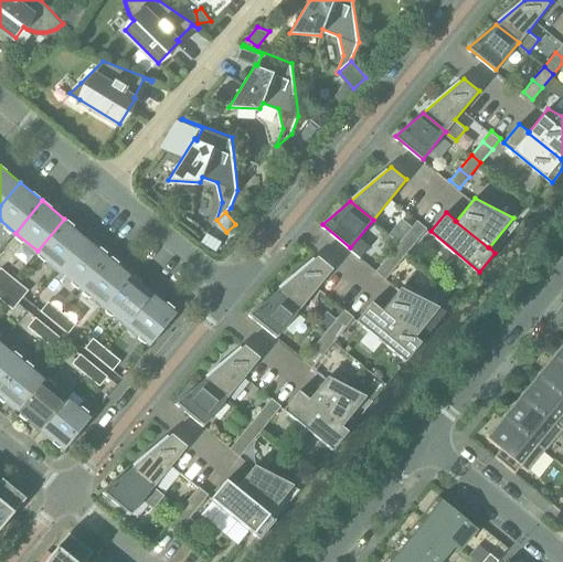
[(38,251),(60,269),(86,236),(64,219),(38,251)]
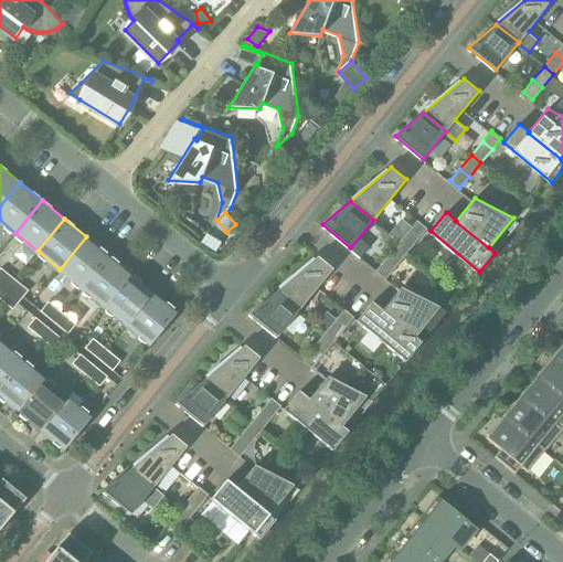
[(418,220),(410,230),(420,237),(428,228),(418,220)]
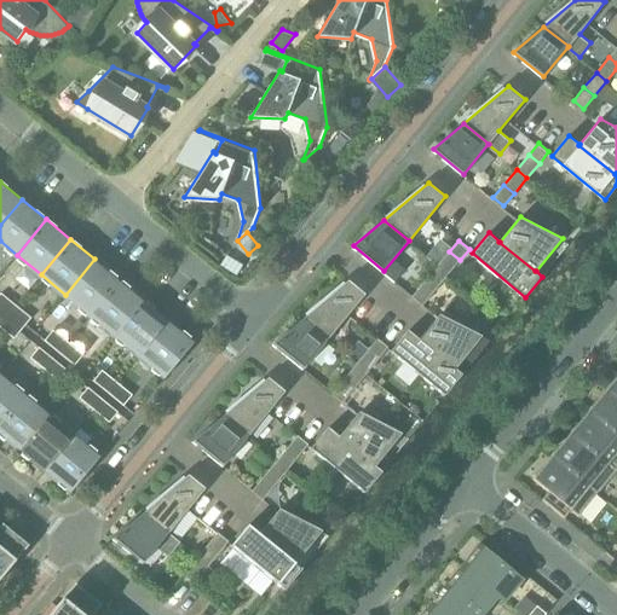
[(437,267),(447,276),(460,260),(449,251),(437,267)]
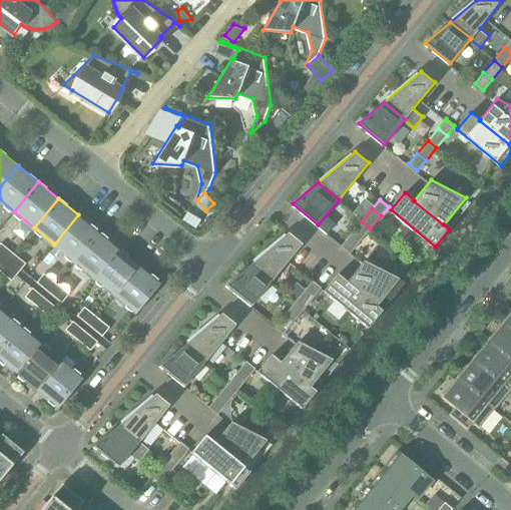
[(54,244),(74,261),(99,231),(78,214),(54,244)]
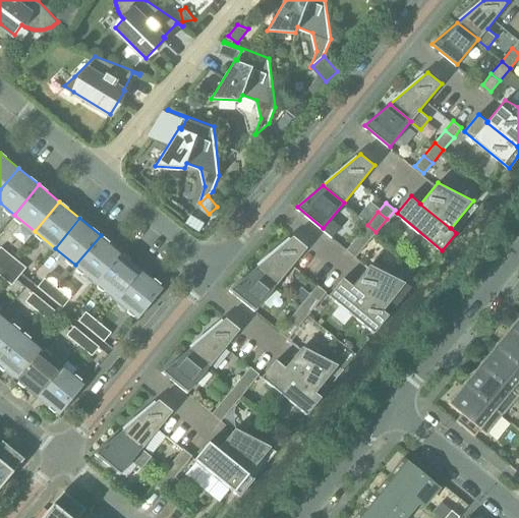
[(365,244),(376,232),(367,225),(356,237),(365,244)]
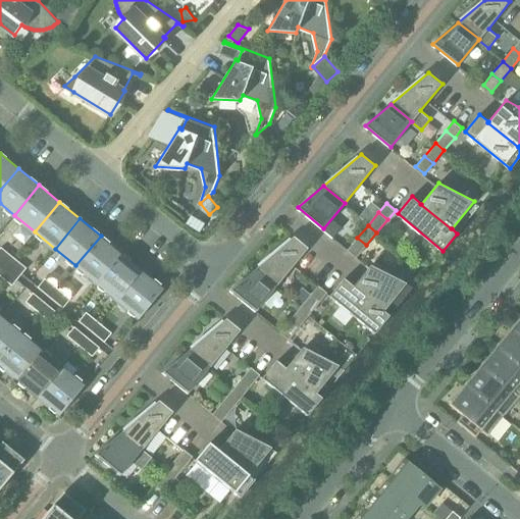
[(75,265),(97,282),(121,253),(101,236),(75,265)]
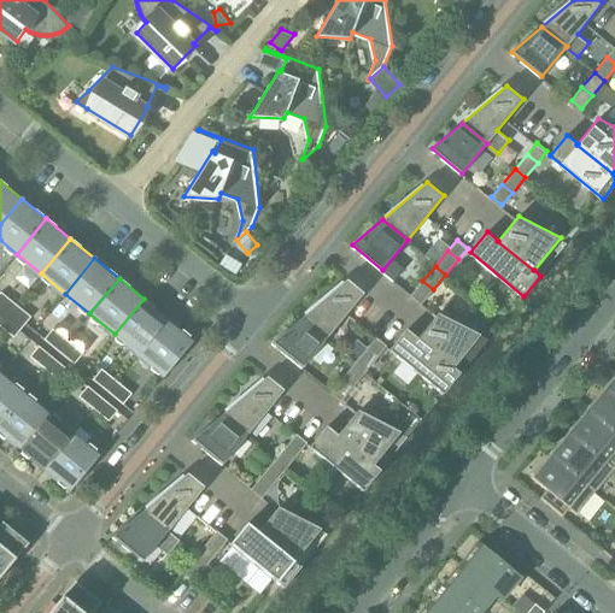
[(347,278),(303,317),(328,336),(364,292),(347,278)]
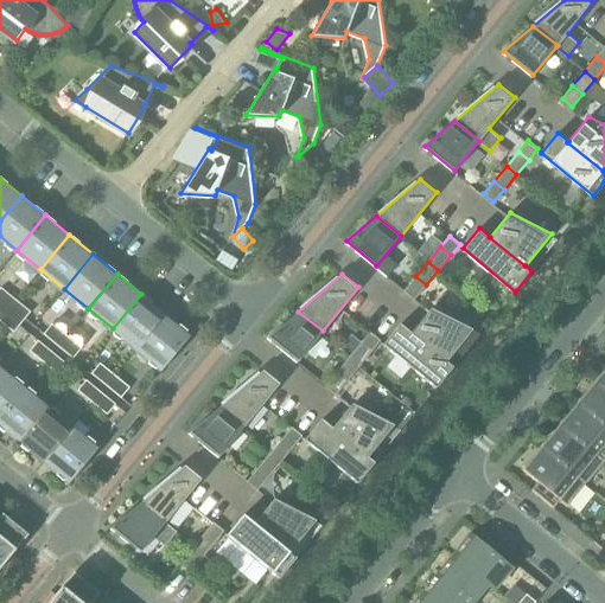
[(426,284),(415,276),(406,289),(415,297),(426,284)]
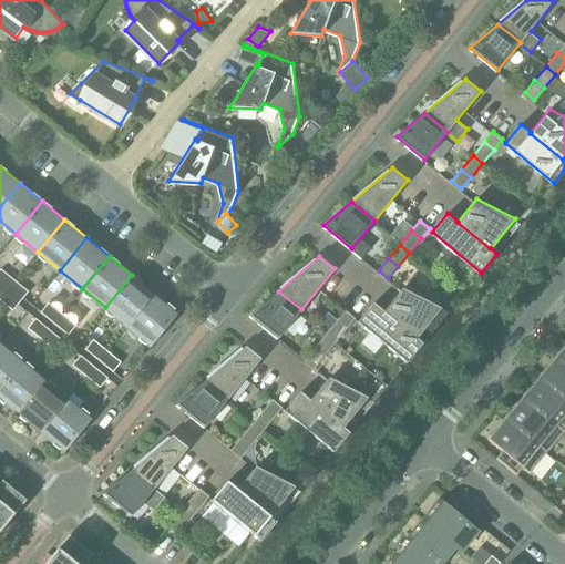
[(0,280),(8,288),(16,278),(2,267),(0,268),(0,280)]
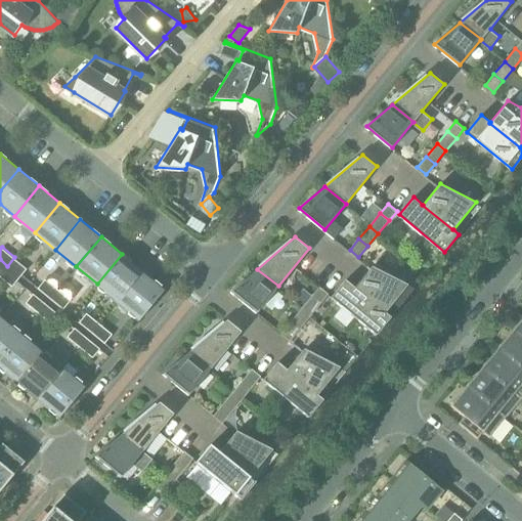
[(97,284),(118,301),(142,270),(122,254),(97,284)]
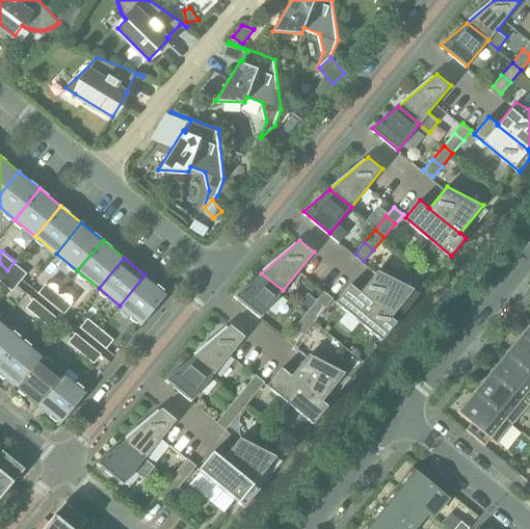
[(28,271),(15,261),(7,270),(21,281),(28,271)]
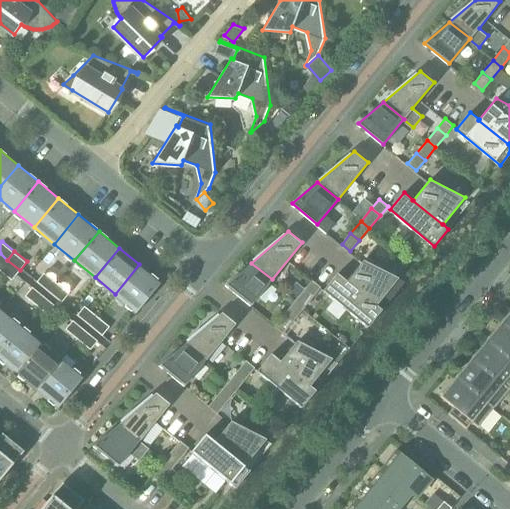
[(377,304),(399,277),(364,259),(347,280),(346,281),(376,305),(377,304)]
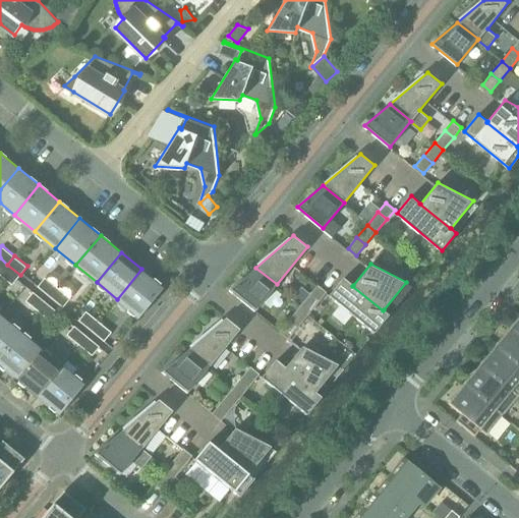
[(20,275),(7,265),(0,273),(12,283),(20,275)]
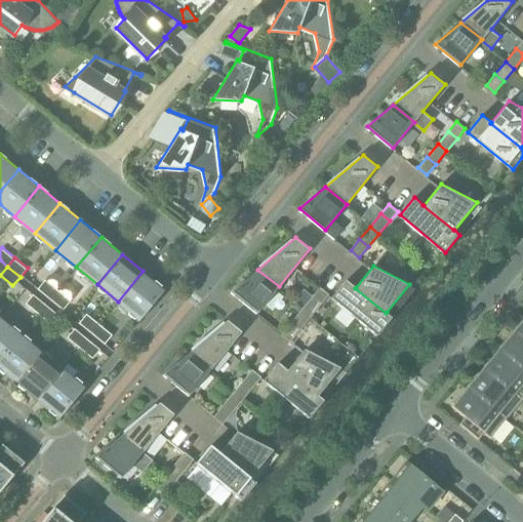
[(279,286),(257,270),(232,291),(257,312),(279,286)]
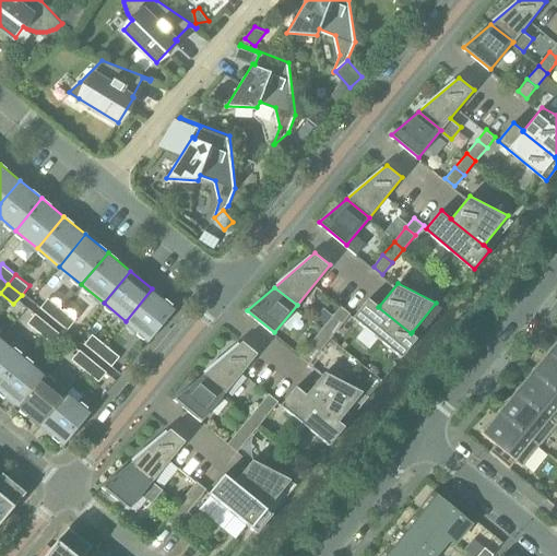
[(149,340),(175,308),(152,288),(126,321),(149,340)]
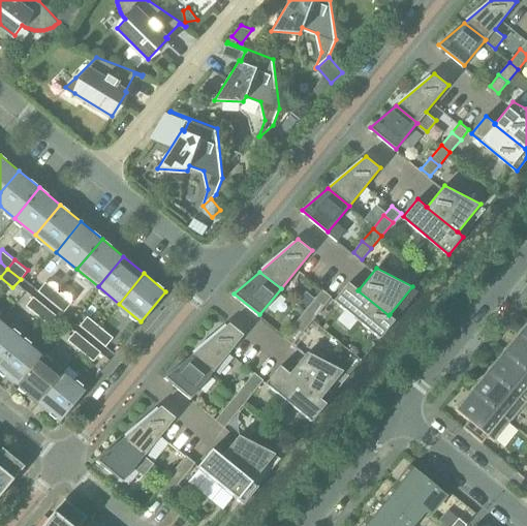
[(39,289),(52,300),(59,290),(47,280),(39,289)]
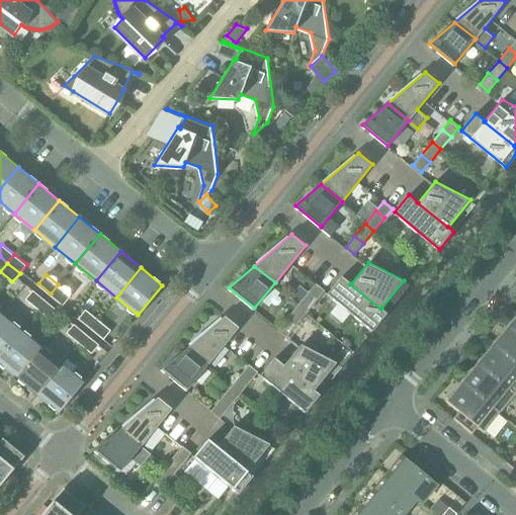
[(381,308),(380,309),(350,284),(351,283),(342,275),(328,292),(372,330),(387,313),(381,308)]
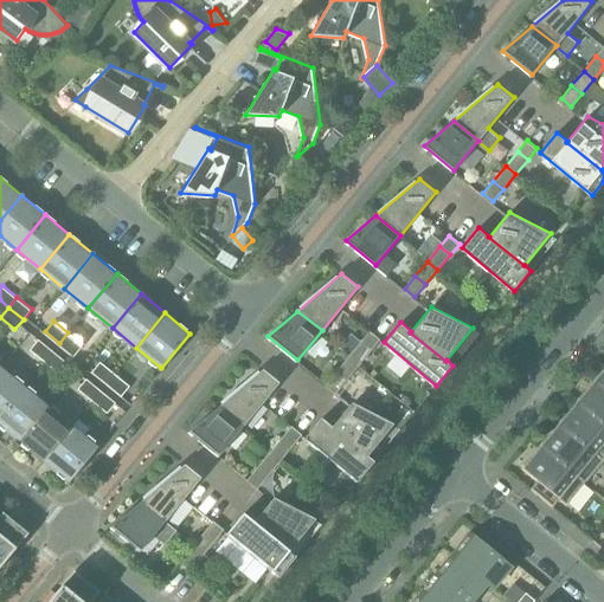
[(371,330),(361,341),(372,349),(381,338),(371,330)]
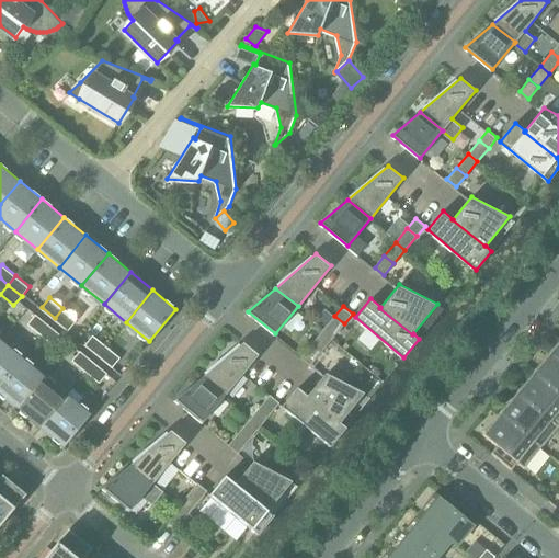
[(63,308),(55,318),(68,330),(77,320),(63,308)]
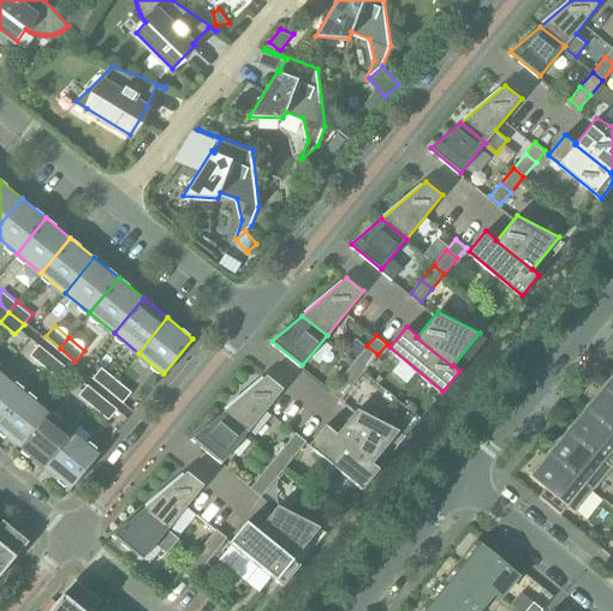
[(31,353),(46,366),(55,355),(40,343),(31,353)]
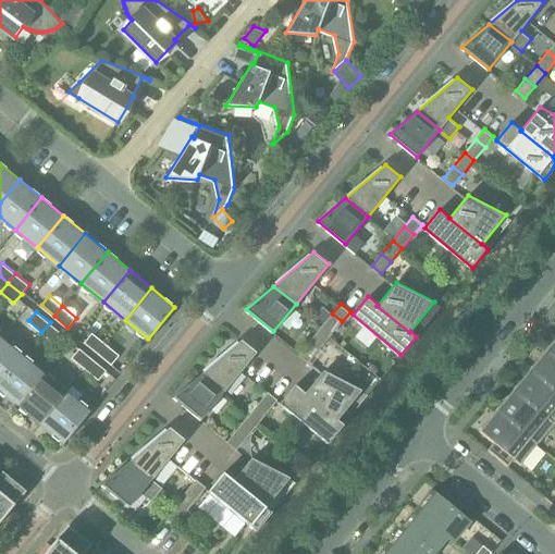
[(332,314),(321,328),(330,335),(342,321),(332,314)]
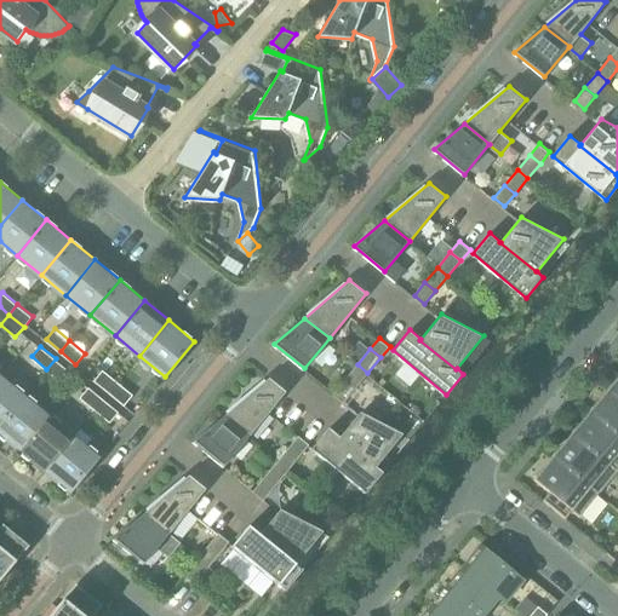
[(56,358),(46,369),(62,381),(70,370),(56,358)]
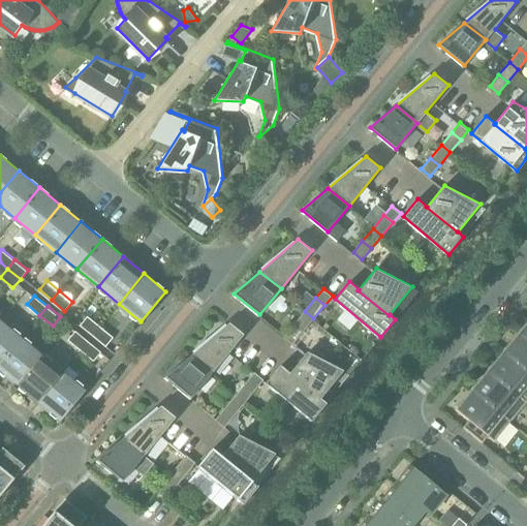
[(305,311),(293,323),(303,332),(313,318),(305,311)]
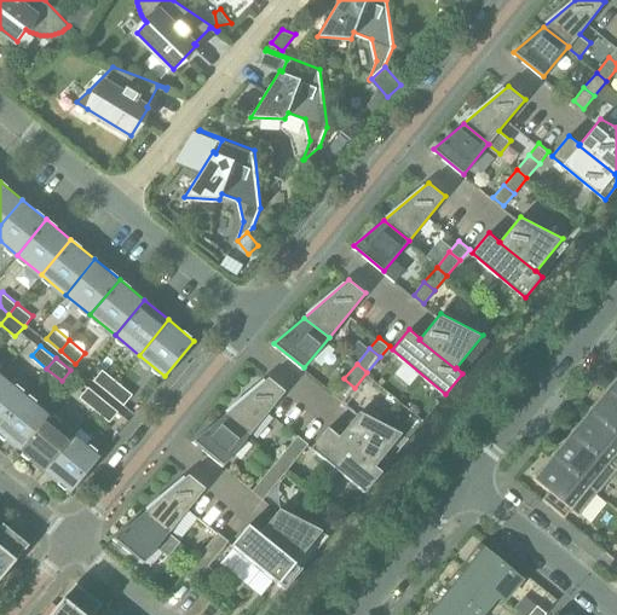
[(94,378),(109,392),(119,381),(103,369),(94,378)]
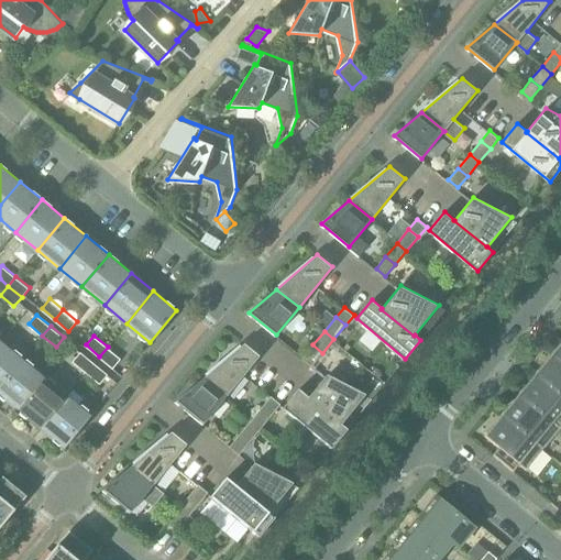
[(0,340),(0,386),(23,358),(1,340),(0,340)]
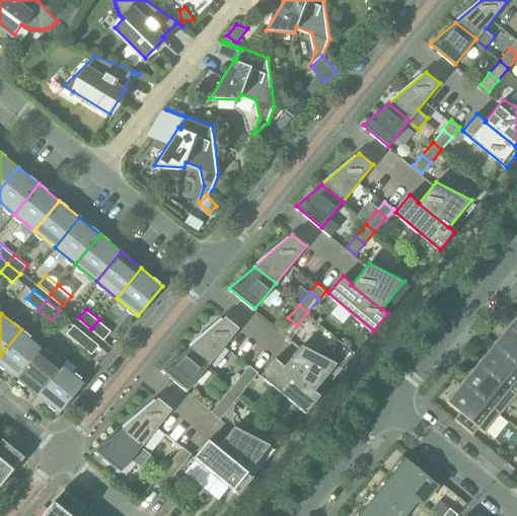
[(188,348),(209,365),(239,327),(225,316),(188,348)]
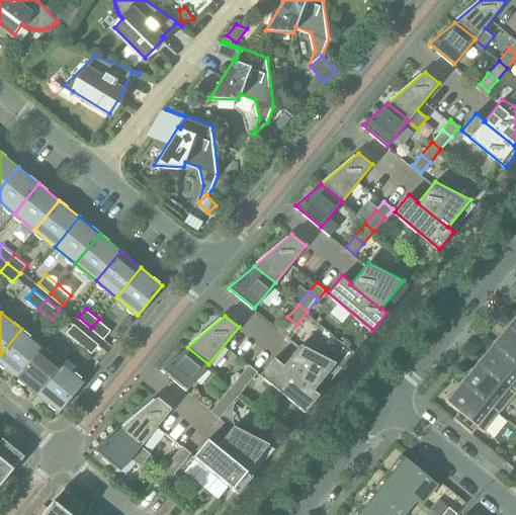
[(296,325),(287,317),(279,328),(287,335),(296,325)]
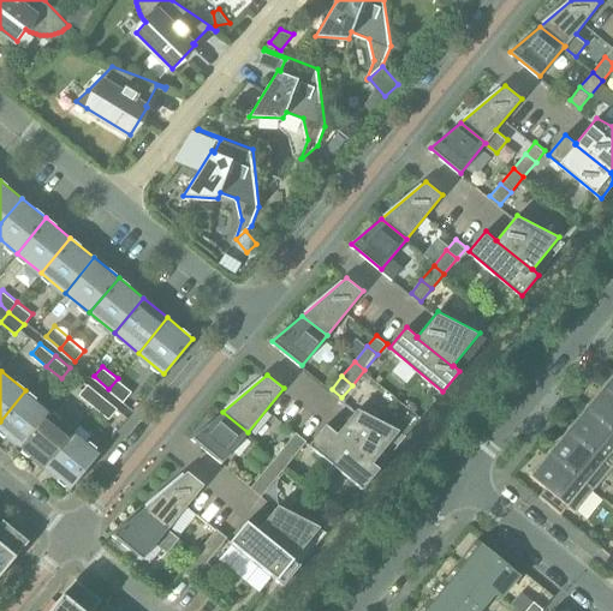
[(118,378),(108,389),(124,401),(132,390),(118,378)]
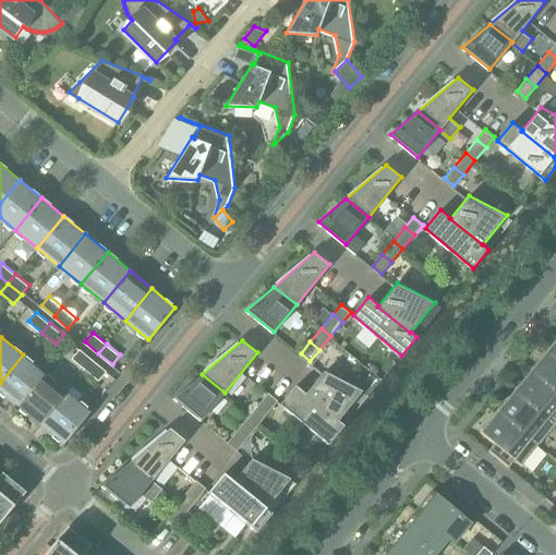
[(72,358),(86,369),(94,359),(81,348),(72,358)]
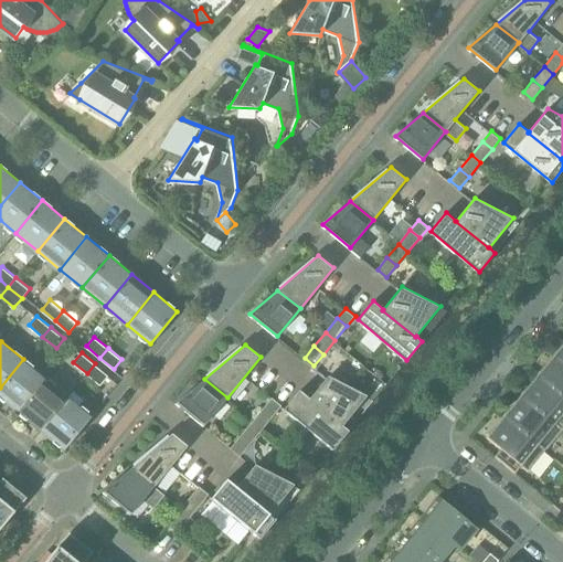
[(562,359),(555,353),(538,373),(562,393),(562,359)]
